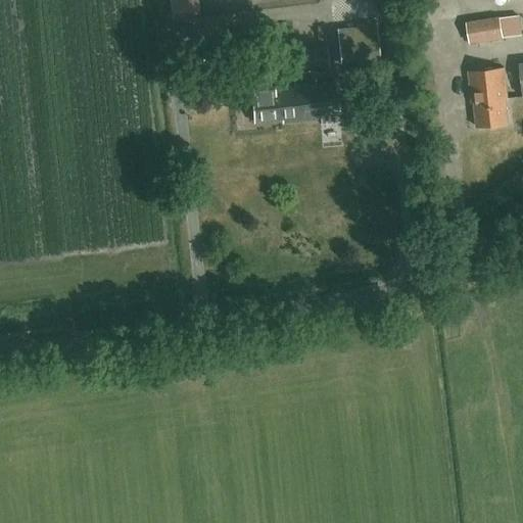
[(504,40),(501,17),(466,22),(469,44),(504,40)]
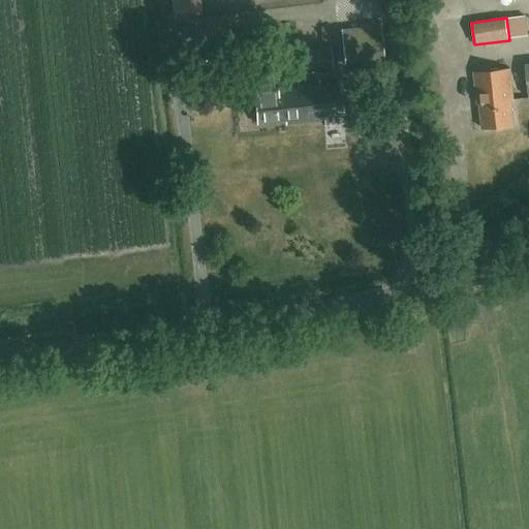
[(345,63),(384,58),(380,25),(341,30),(345,63)]
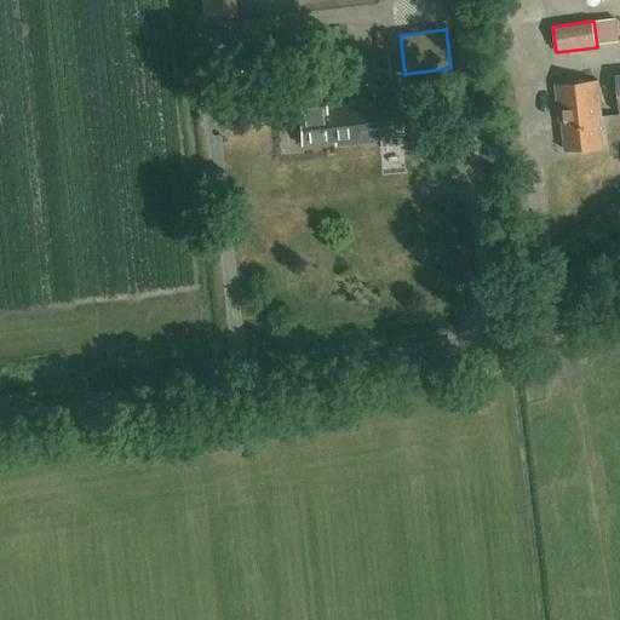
[(359,59),(361,79),(389,75),(388,56),(359,59)]
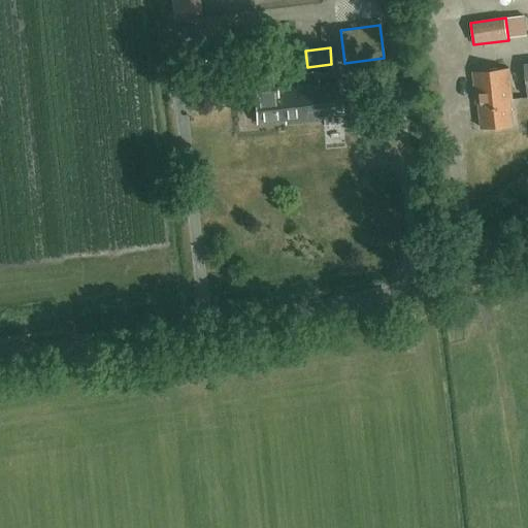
[(237,64),(229,65),(231,87),(239,87),(237,64)]
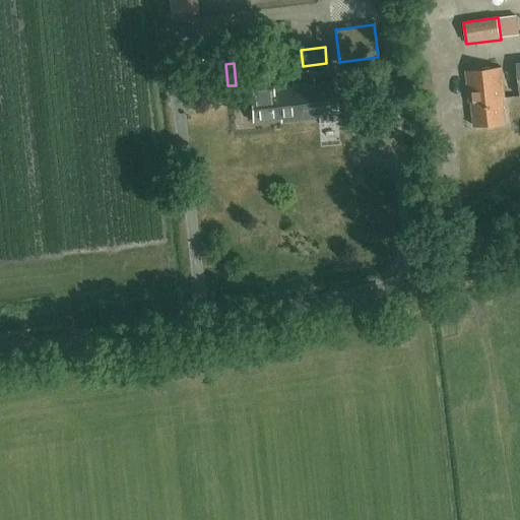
[(475,128),(506,124),(503,99),(505,99),(502,68),(466,72),(470,104),(472,104),(475,128)]
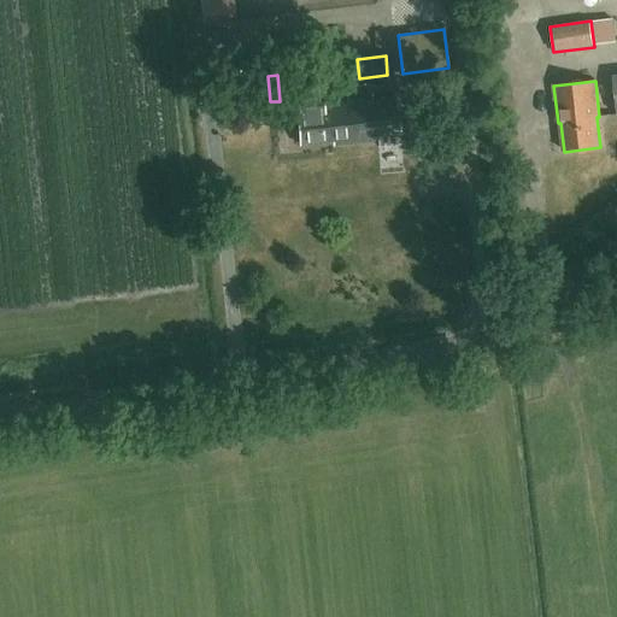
[(372,83),(346,86),(347,103),(352,141),(378,137),(382,141),(394,139),(397,135),(399,135),(394,97),(374,99),(372,83)]
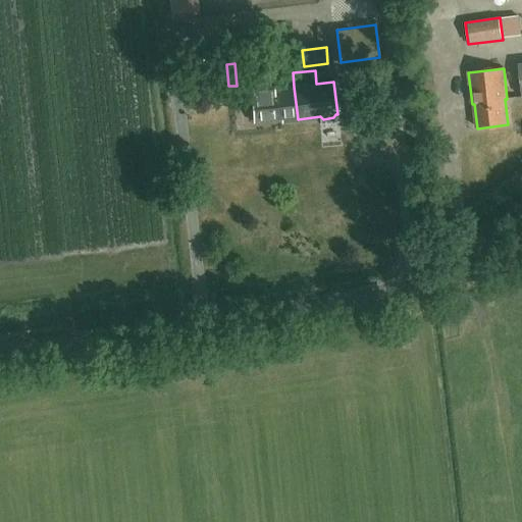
[(253,91),(250,92),(253,121),(281,118),(281,121),(298,119),(294,87),(272,89),(270,72),(251,74),(253,91)]
